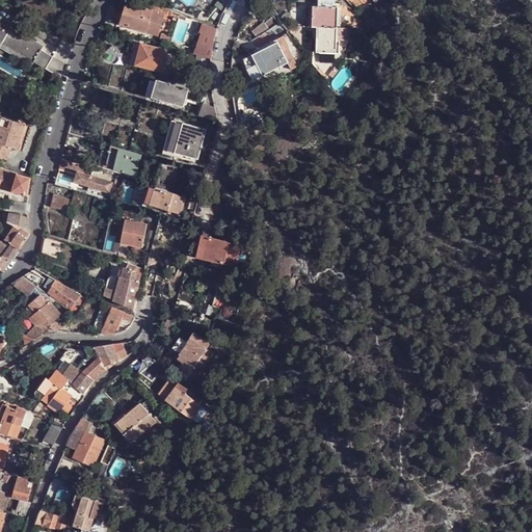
[(220,0),(216,5),(218,6),(225,12),(232,0),(220,0)]
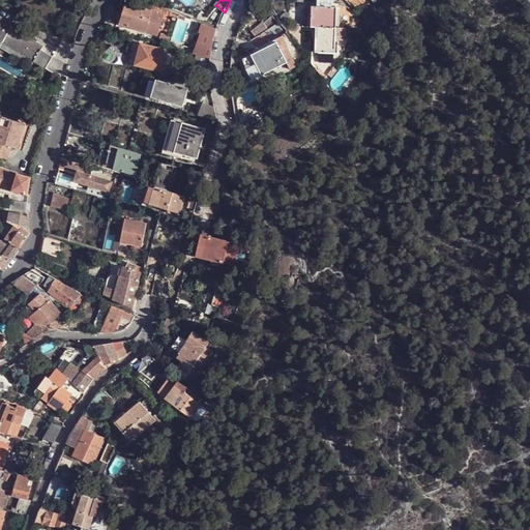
[(281,24),(261,0),(260,0),(251,8),(270,30),(281,24)]
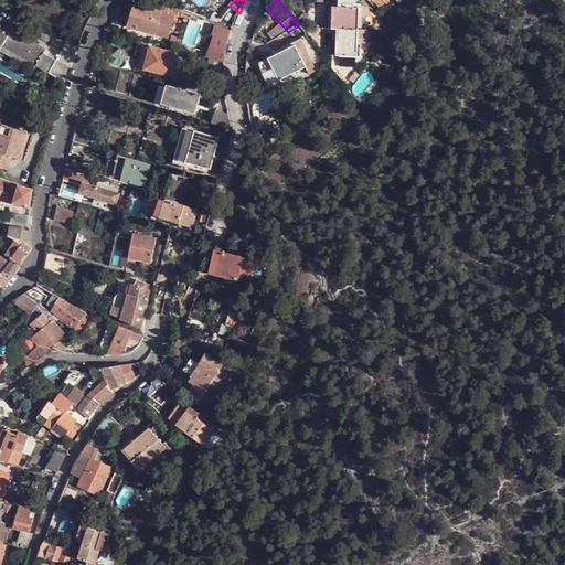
[(337,56),(358,57),(360,3),(356,3),(355,0),(339,0),(339,7),(332,7),(332,29),(333,29),(338,29),(337,33),(337,38),(337,56)]
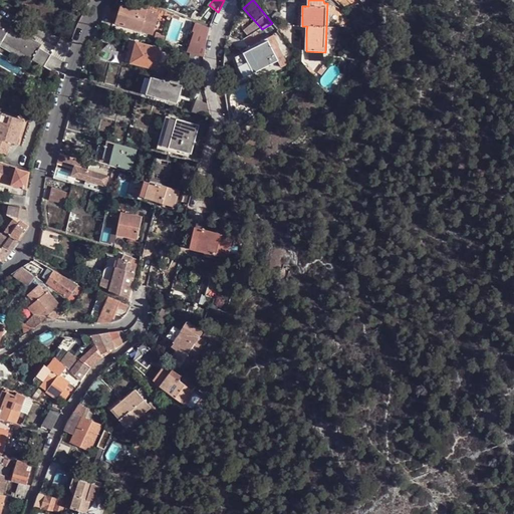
[(162,15),(124,3),(117,24),(155,36),(162,15)]
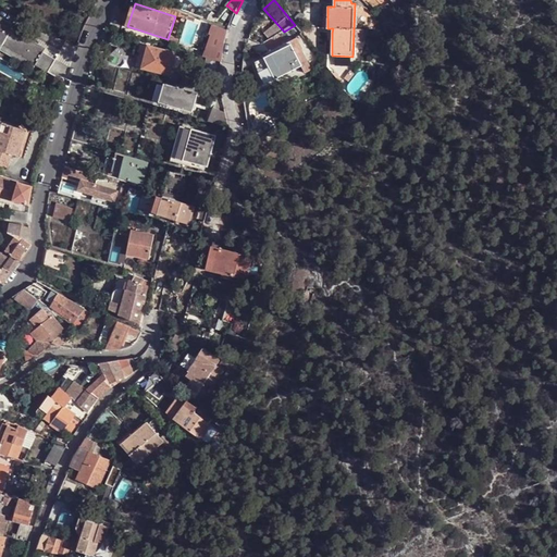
[(219,14),(214,10),(209,15),(207,21),(211,22),(219,14)]
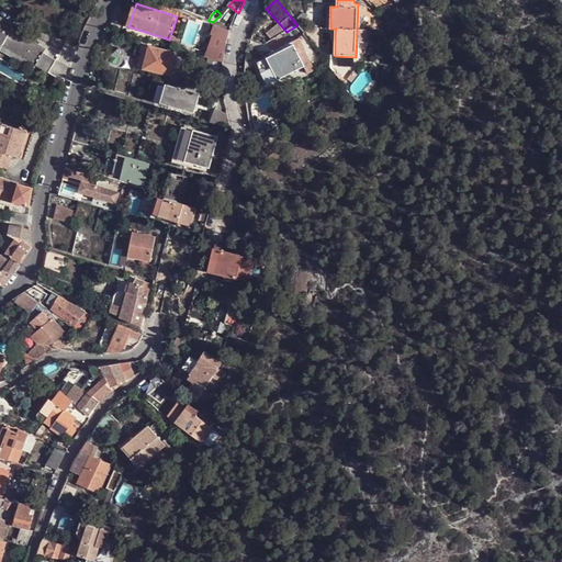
[(0,52),(3,46),(49,72),(57,59),(45,53),(7,31),(11,22),(0,14),(0,52)]
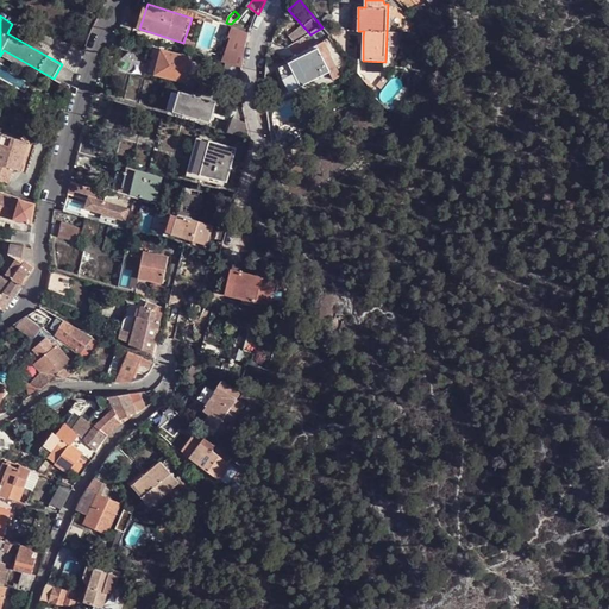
[(17,26),(12,24),(7,33),(49,57),(51,52),(14,31),(17,26)]
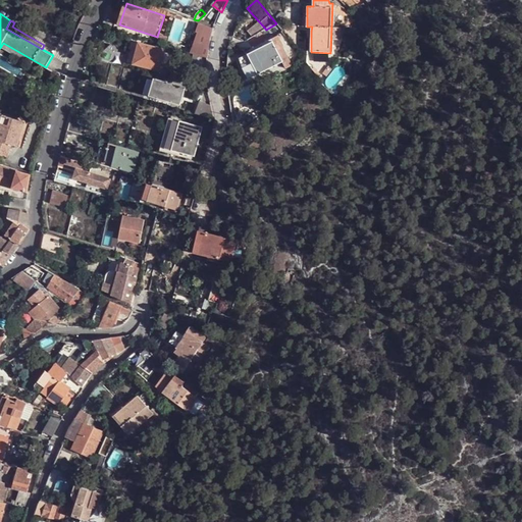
[(213,29),(200,24),(197,34),(199,35),(192,53),(208,58),(210,44),(213,29)]
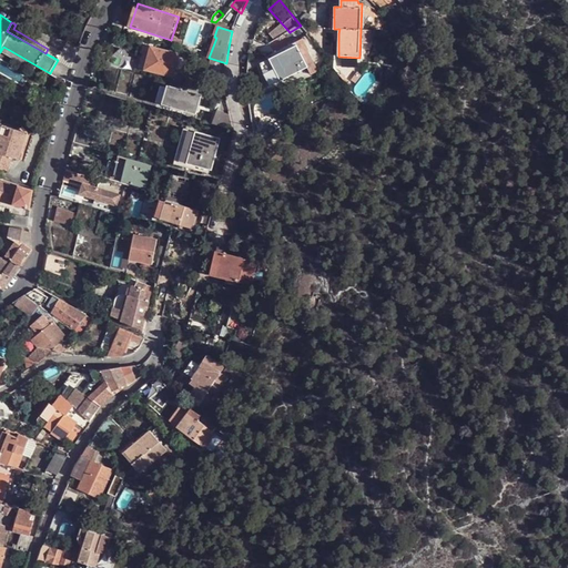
[(317,72),(303,39),(277,52),(276,51),(275,51),(276,53),(277,56),(280,60),(288,78),(307,68),(311,75),(317,72)]
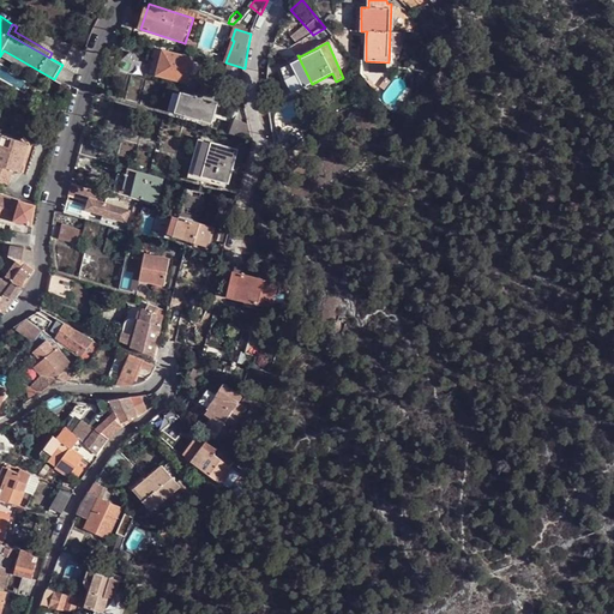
[(193,59),(163,52),(158,74),(187,83),(193,59)]
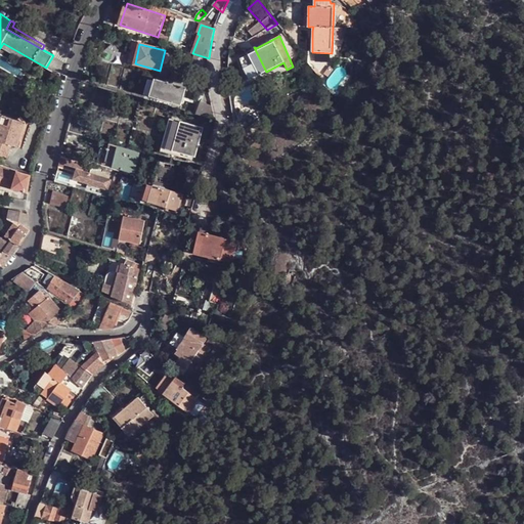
[(251,58),(249,54),(241,58),(243,66),(252,60),(251,58)]
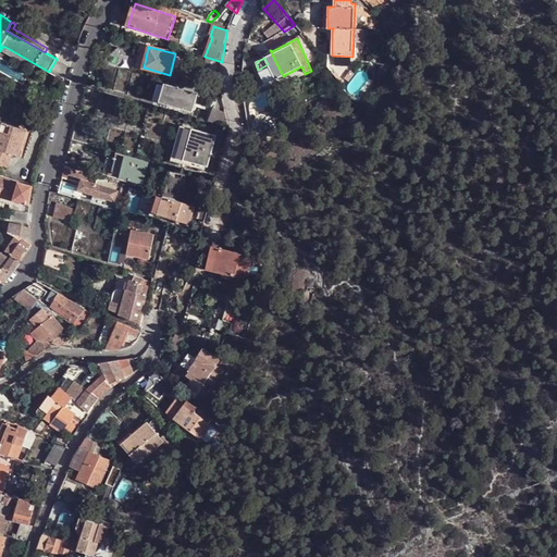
[(283,76),(274,59),(267,62),(268,64),(258,70),(262,86),(283,76)]
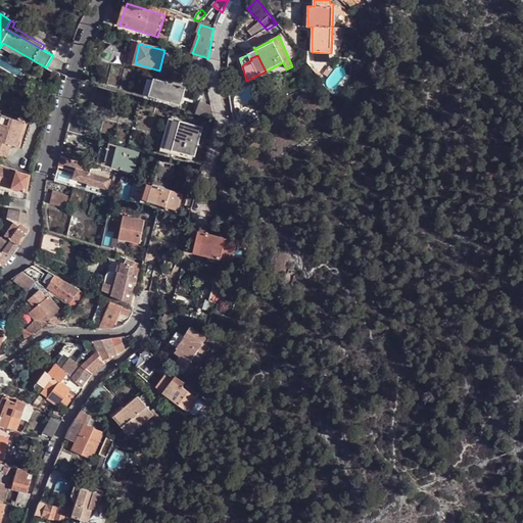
[(156,82),(146,79),(142,94),(152,97),(156,82)]
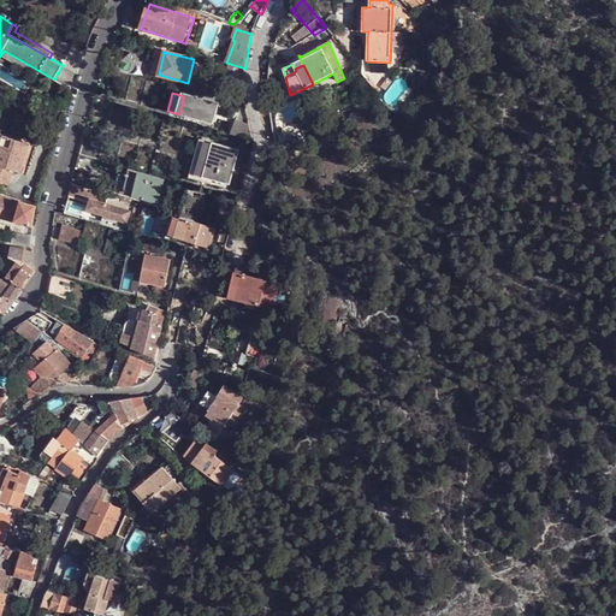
[(206,99),(184,93),(184,96),(179,114),(213,124),(219,104),(206,100),(206,99)]
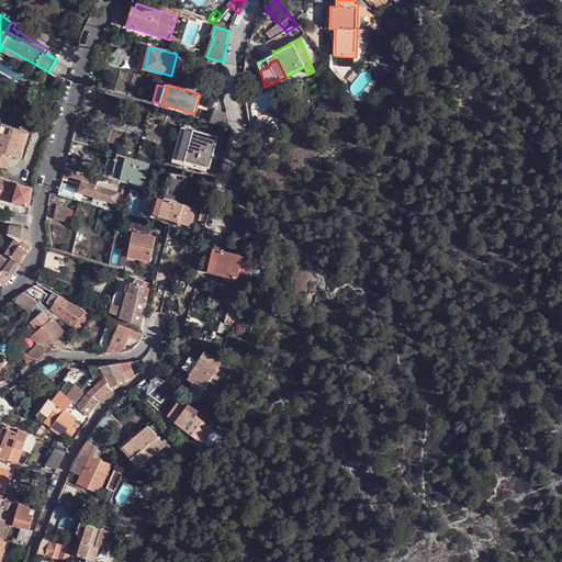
[(227,113),(214,109),(211,122),(231,128),(227,113)]
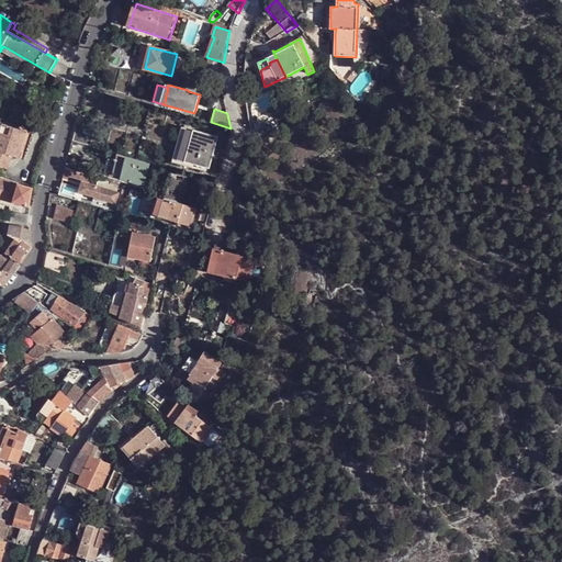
[(27,131),(3,123),(0,132),(0,165),(8,168),(13,155),(19,157),(27,131)]
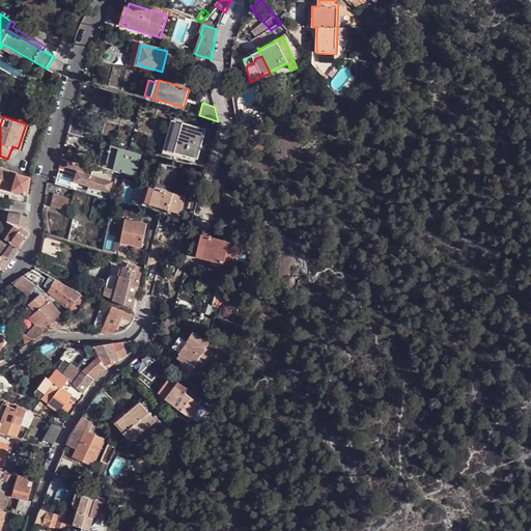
[(84,138),(86,138),(91,120),(74,116),(68,133),(84,138)]
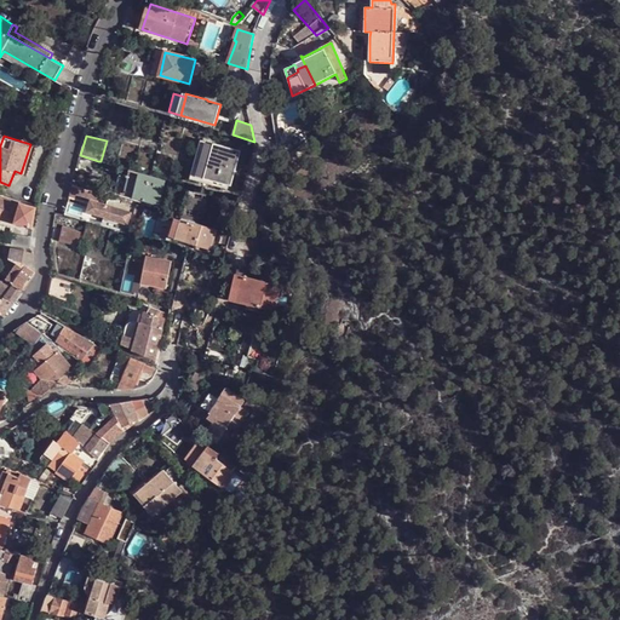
[(231,187),(241,151),(201,141),(191,176),(231,187)]
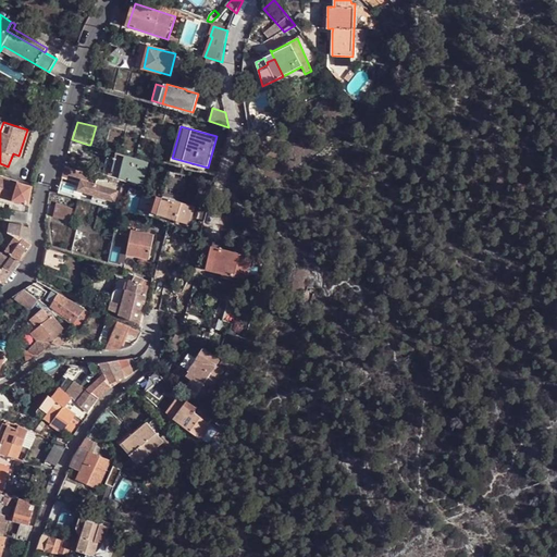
[(88,145),(72,139),(70,151),(85,156),(88,145)]
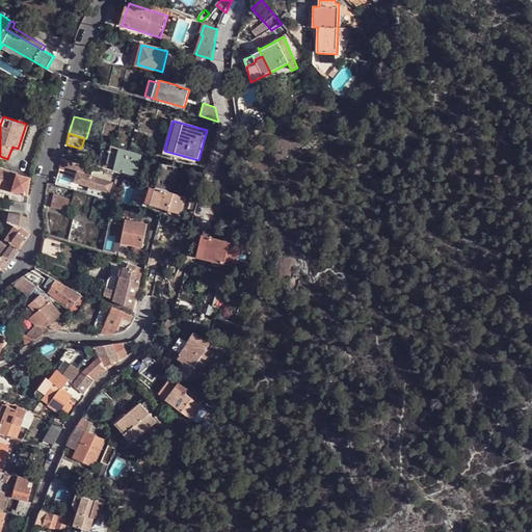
[(137,177),(143,156),(113,147),(111,152),(106,150),(106,151),(111,153),(107,167),(124,173),(137,177)]
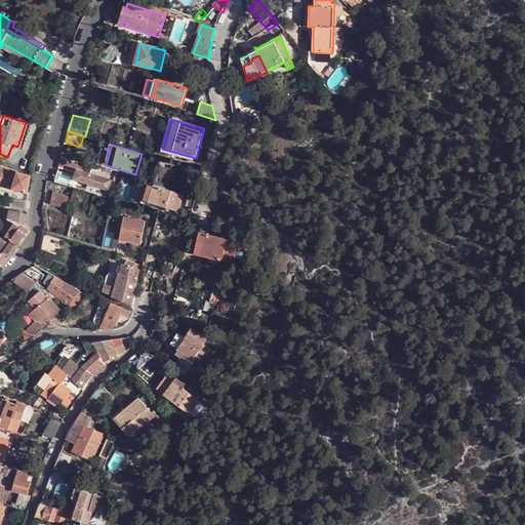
[(122,170),(106,165),(110,151),(105,149),(105,148),(103,147),(97,165),(121,173),(122,170)]
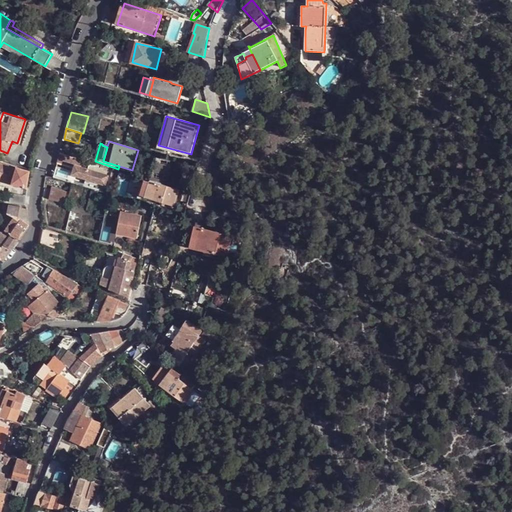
[(91,162),(60,153),(57,164),(74,169),(75,165),(89,169),(91,162)]
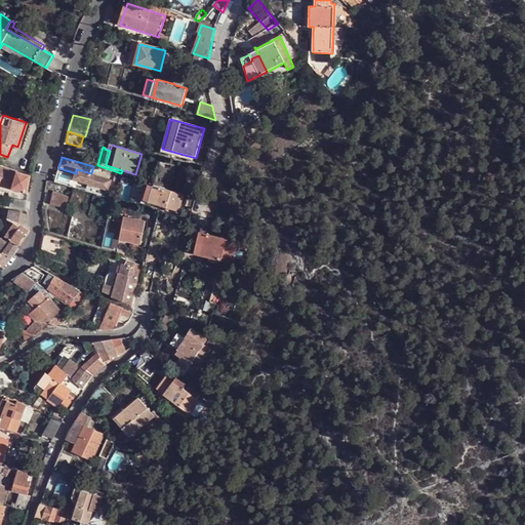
[(168,190),(175,163),(162,160),(155,186),(168,190)]
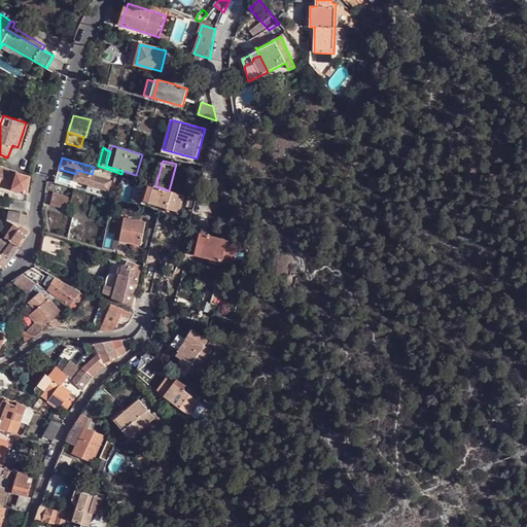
[(0,185),(28,195),(31,177),(0,167),(0,185)]
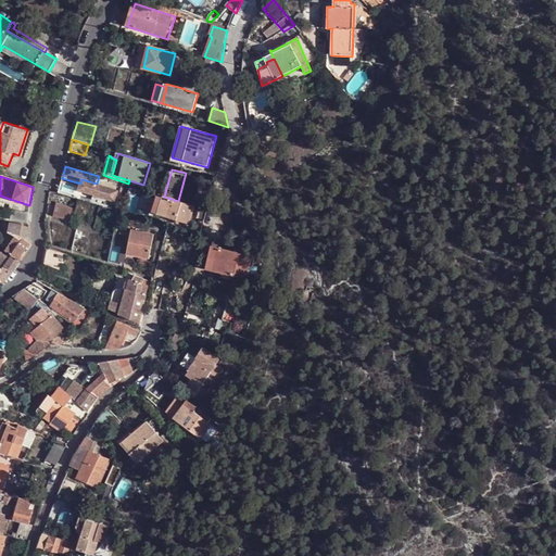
[(97,184),(81,179),(80,184),(78,191),(115,202),(118,191),(97,184)]
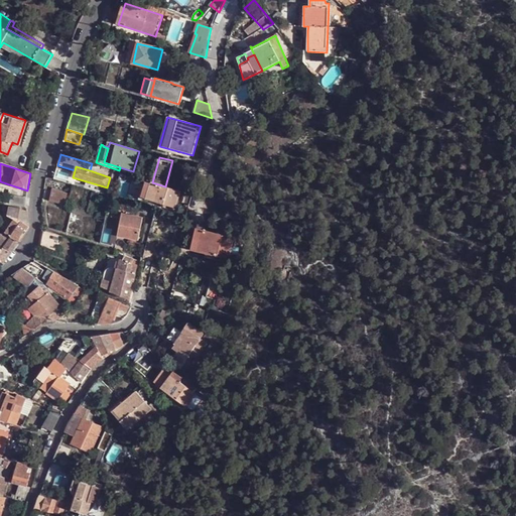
[(199,174),(185,171),(181,184),(195,188),(199,174)]
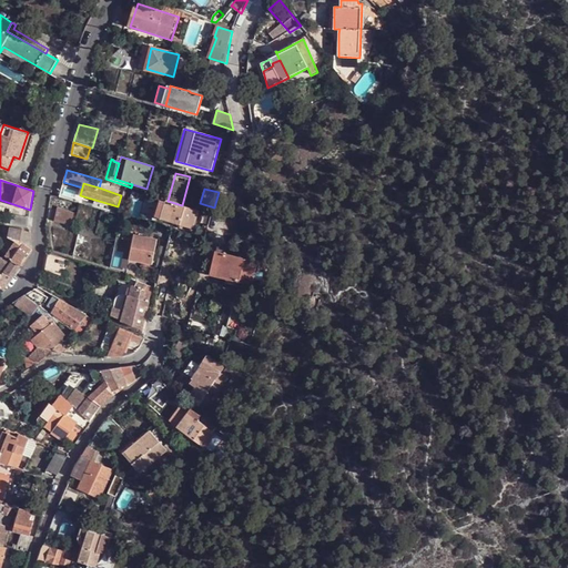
[(168,201),(160,199),(154,216),(162,219),(162,220),(194,230),(200,211),(168,201)]
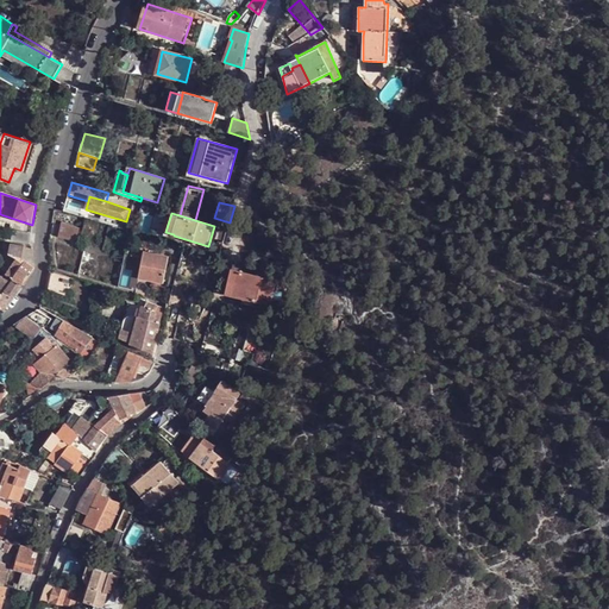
[(32,225),(0,214),(0,223),(32,232),(33,225),(32,225)]
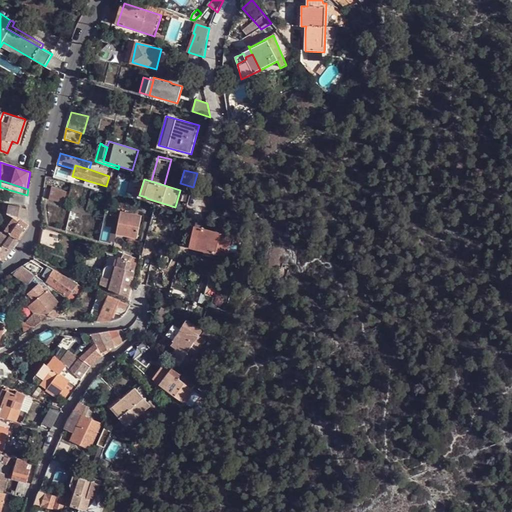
[(65,204),(70,190),(53,185),(49,198),(65,204)]
